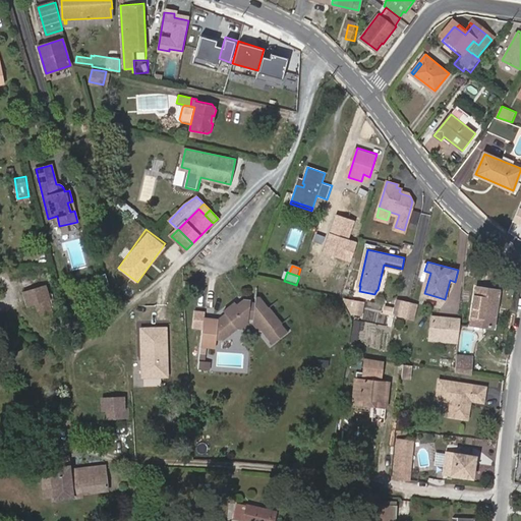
[(25,305),(35,303),(37,309),(52,305),(46,282),(21,288),(25,305)]
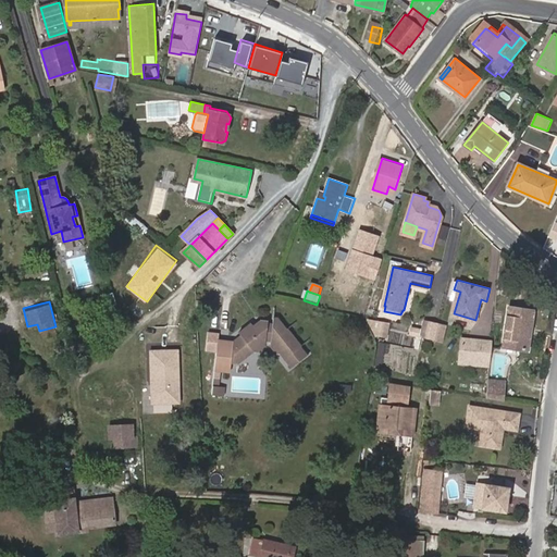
[(529,351),(535,311),(509,307),(504,347),(523,350),(529,351)]
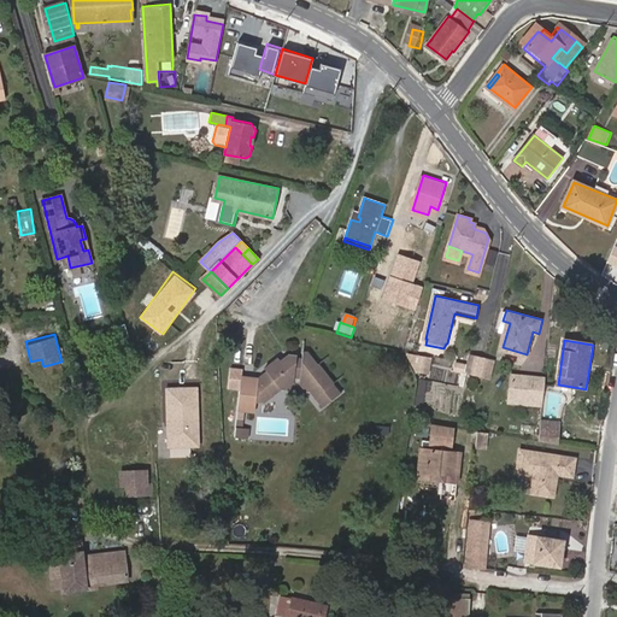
[(263,403),(269,397),(281,388),(286,388),(294,382),(300,382),(301,377),(312,392),(323,406),(341,393),(333,383),(334,383),(318,363),(317,364),(307,352),(303,352),(303,358),(303,362),(295,360),(295,358),(297,356),(287,356),(282,359),(281,360),(277,358),(265,368),(268,370),(260,376),(244,374),(241,393),(239,409),(256,411),(257,401),(263,403)]
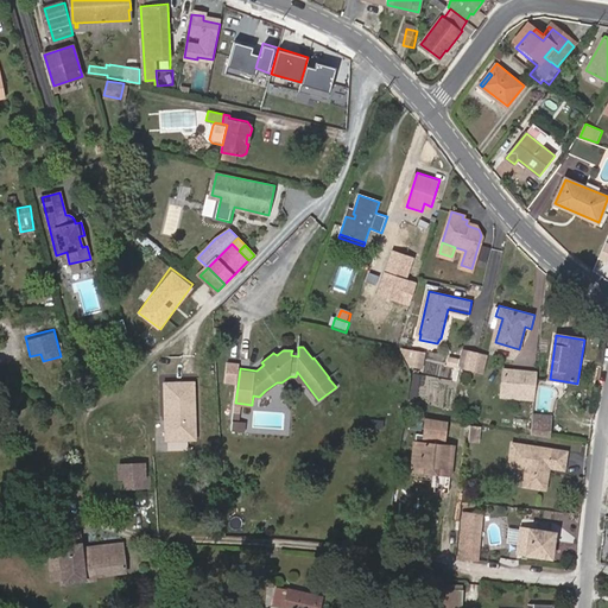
[(479,360),(480,353),(464,349),(462,359),(460,367),(461,367),(476,369),(479,360)]
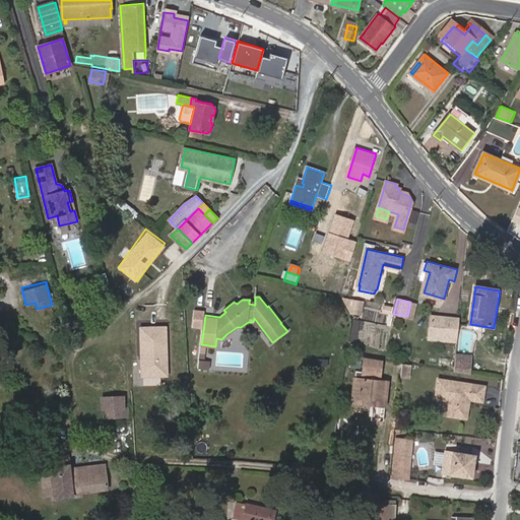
[(413,318),(417,303),(410,302),(409,308),(407,316),(413,318)]
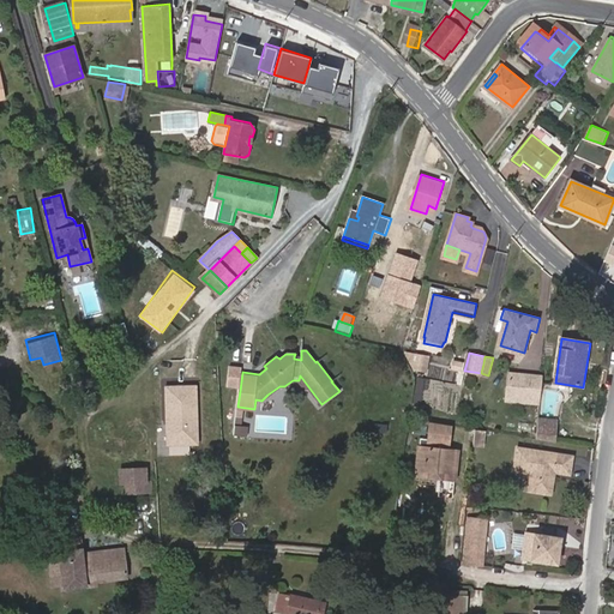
[(300,375),(299,380),(305,390),(311,390),(300,375)]
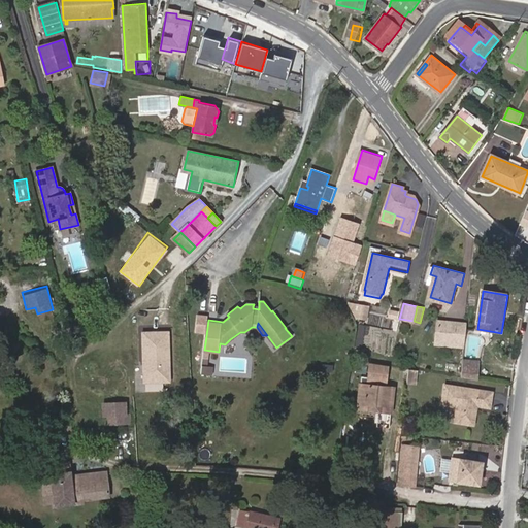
[(465,341),(466,326),(440,324),(439,338),(465,341)]
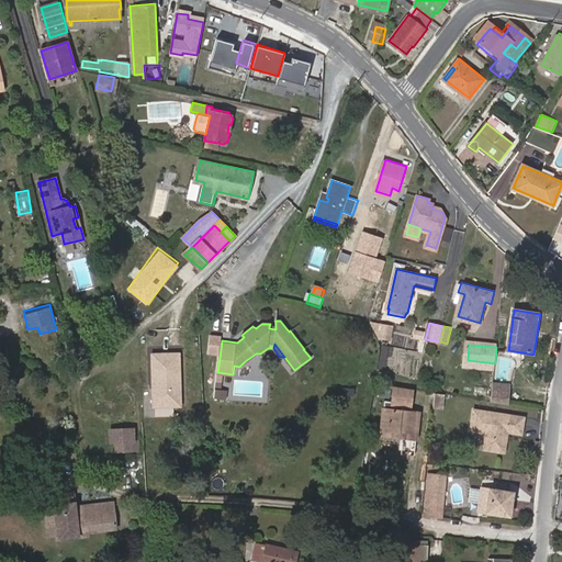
[(182,408),(181,353),(153,353),(154,408),(182,408)]
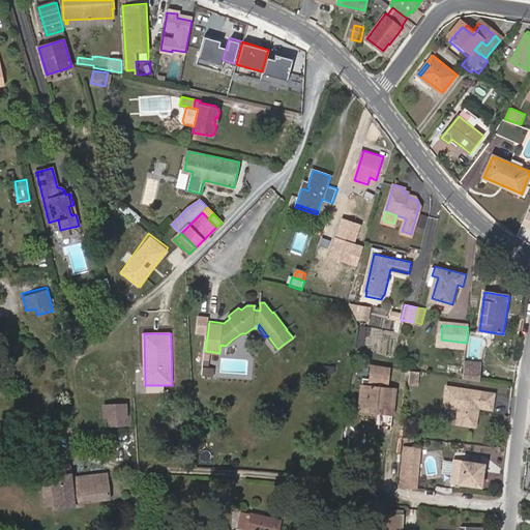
[(466,358),(465,366),(480,369),(480,360),(466,358)]
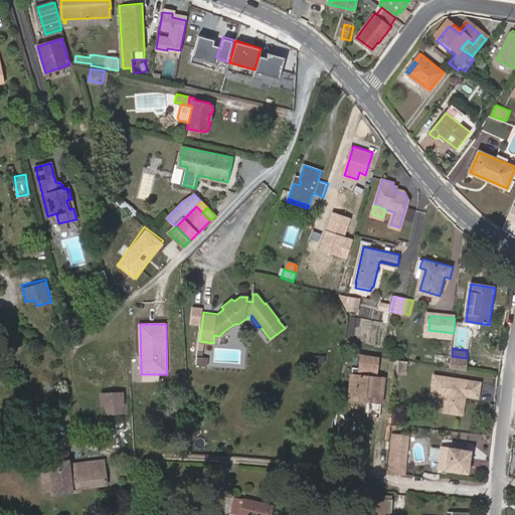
[(383,402),(385,378),(368,376),(368,371),(375,372),(376,357),(359,356),(358,368),(353,368),(352,375),(350,399),(362,400),(363,395),(371,396),(370,401),(383,402)]
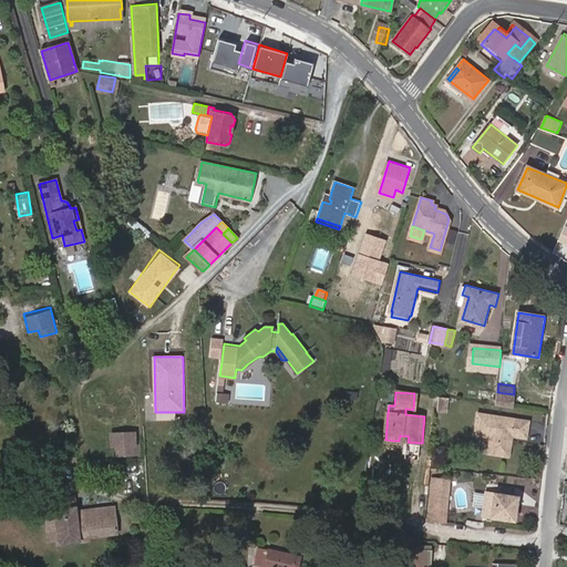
[(496,404),(513,406),(514,394),(497,392),(496,404)]
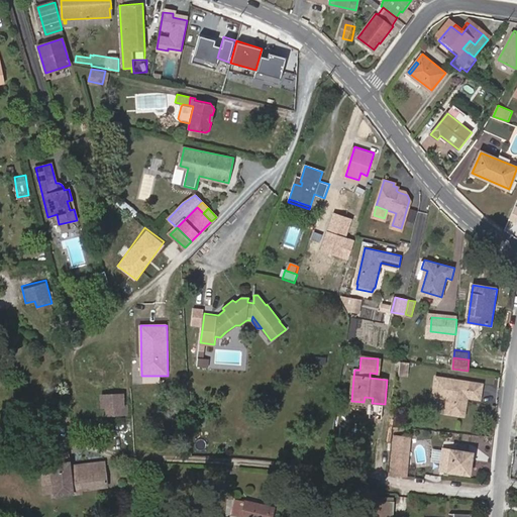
[(469,396),(471,397),(484,399),(486,383),(437,376),(434,394),(447,396),(445,412),(469,415),(470,403),(468,400),(469,396)]
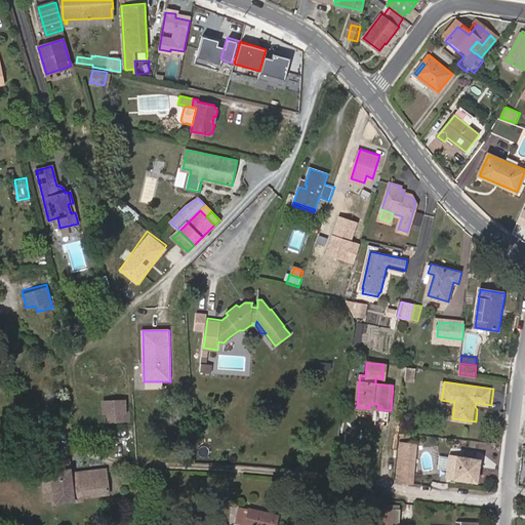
[(126,408),(126,398),(101,397),(101,412),(108,412),(108,420),(132,421),(132,408),(126,408)]
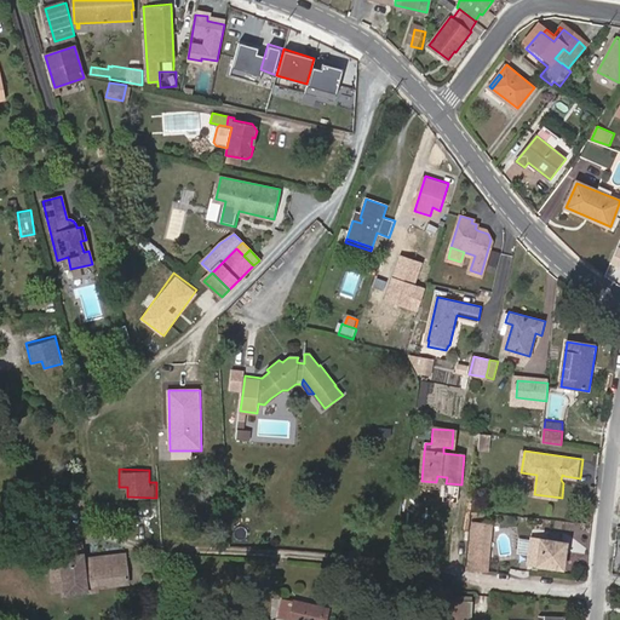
[(488,555),(492,524),(474,522),(471,543),(477,544),(476,554),(488,555)]
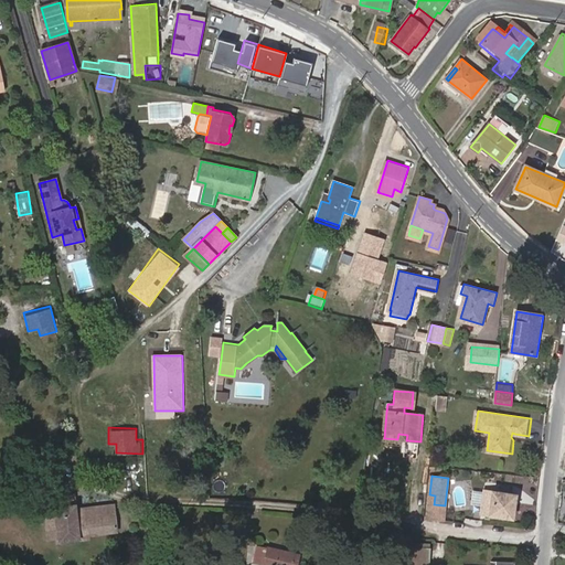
[(515,493),(484,490),(483,492),(482,504),(481,513),(513,518),(515,493)]
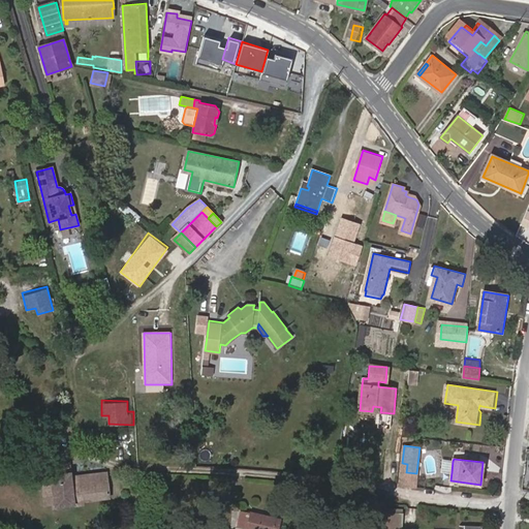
[(452,472),(453,461),(445,460),(443,471),(452,472)]
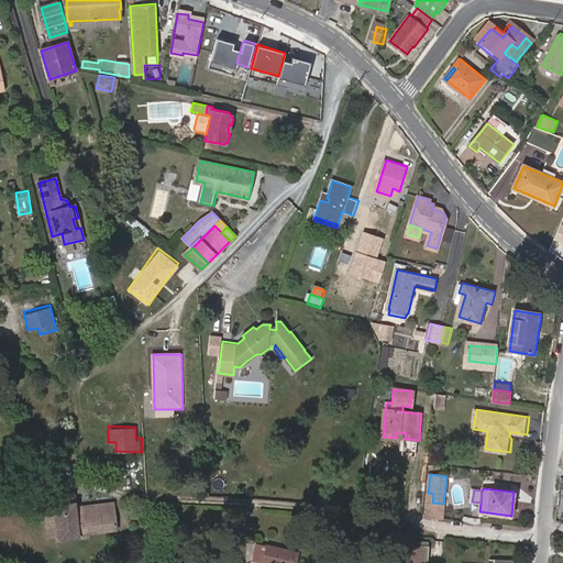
[(55,495),(59,536),(79,533),(80,533),(118,529),(113,501),(77,506),(75,492),(55,495)]
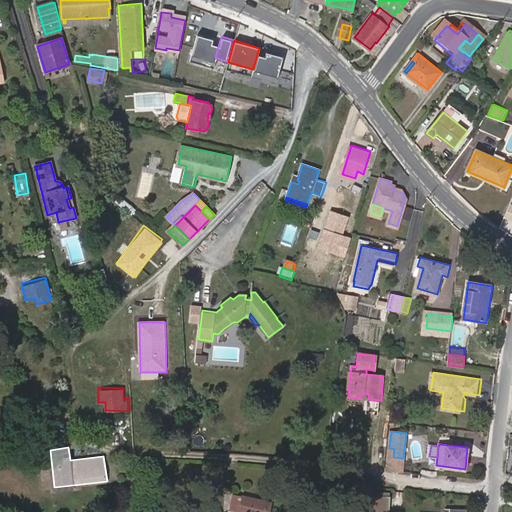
[(402,470),(403,458),(393,457),(394,449),(389,448),(386,469),(402,470)]
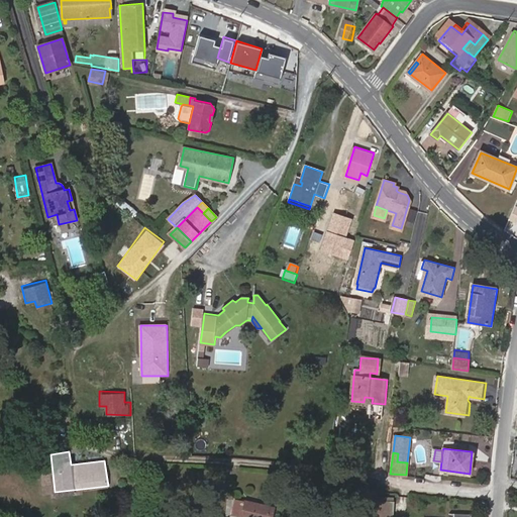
[(394,516),(395,499),(377,498),(375,516),(394,516)]
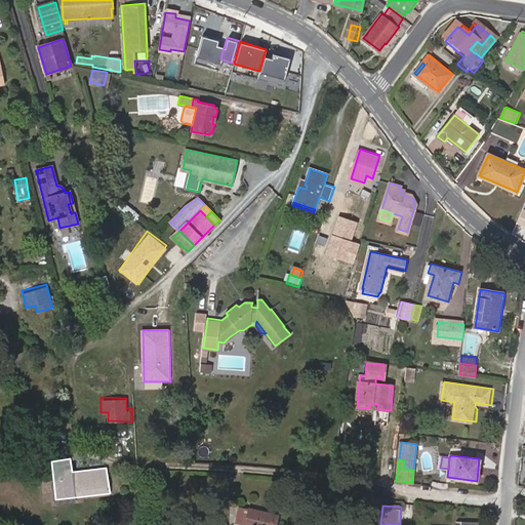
[(242,509),(240,524),(244,524),(248,524),(252,511),(242,509)]
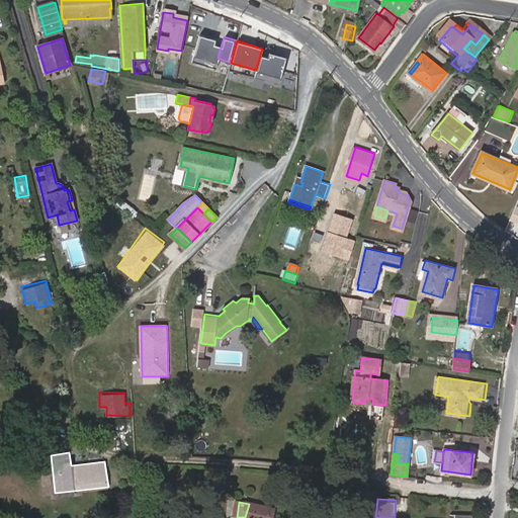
[(249,504),(245,517),(274,517),(276,512),(249,504)]
